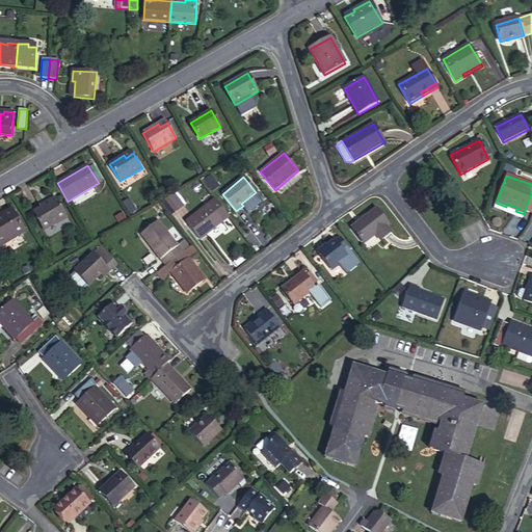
[(32,211),(43,229),(54,222),(56,224),(67,218),(55,197),(47,203),(49,205),(41,210),(40,207),(32,211)]
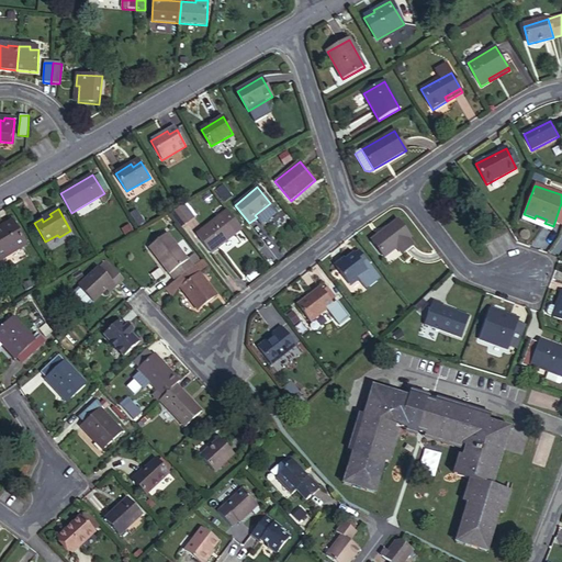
[(187,222),(177,209),(168,214),(180,228),(187,222)]
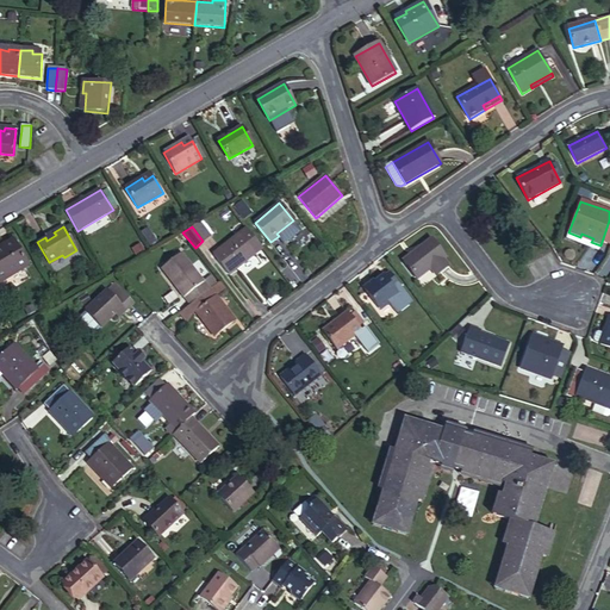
[(580,237),(568,232),(566,240),(598,251),(601,246),(591,242),(580,237)]
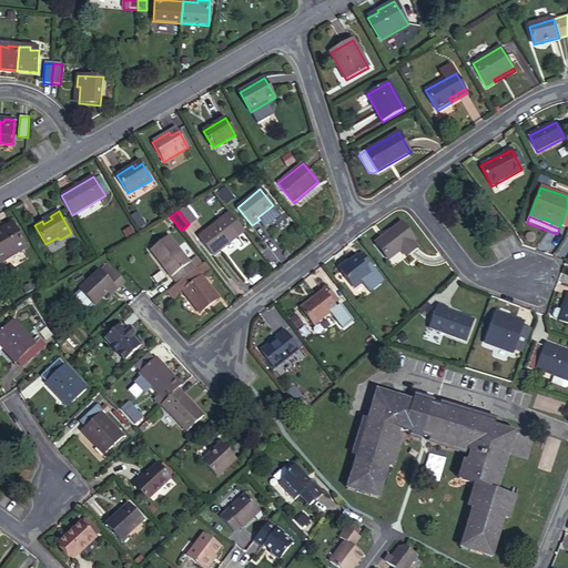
[(223,217),(199,237),(213,256),(239,236),(223,217)]
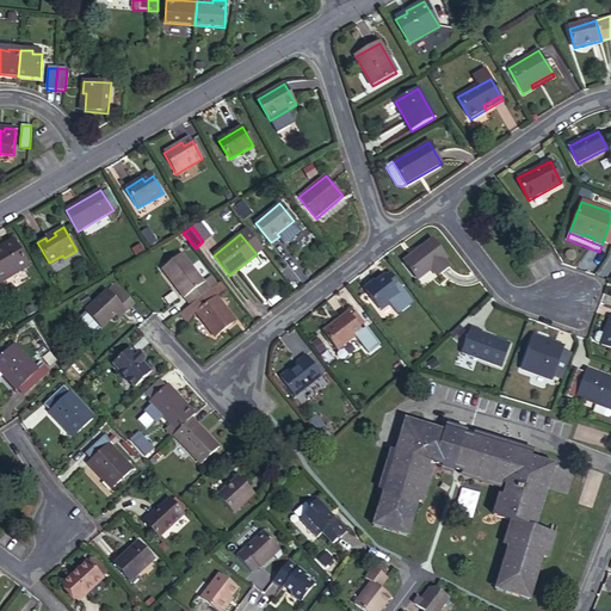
[(5,248),(0,251),(0,283),(29,266),(12,239),(2,245),(5,248)]
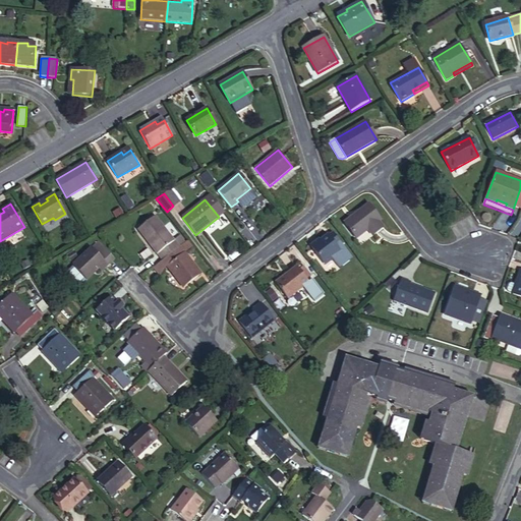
[(368,205),(344,223),(356,239),(367,230),(372,236),(383,228),(378,222),(380,220),(368,205)]
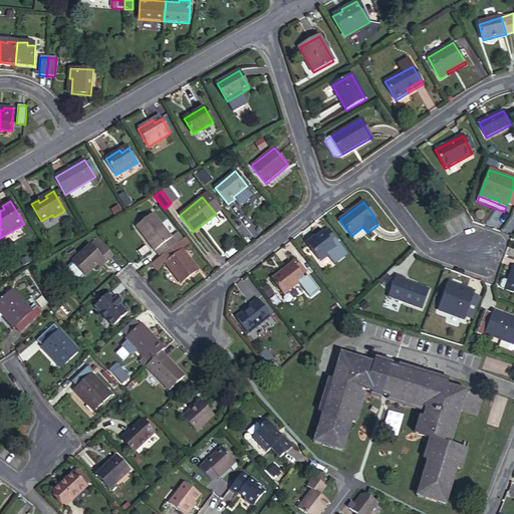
[(161,256),(177,243),(172,238),(153,214),(137,226),(155,251),(156,250),(161,256)]
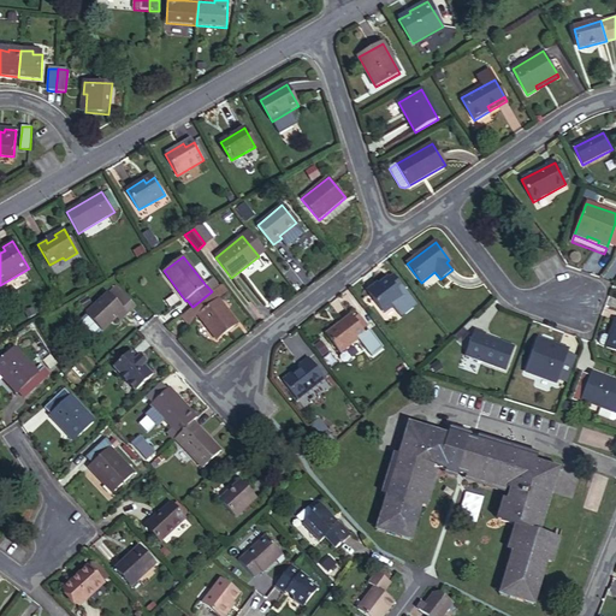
[(63,258),(49,265),(52,267),(65,260),(63,258)]
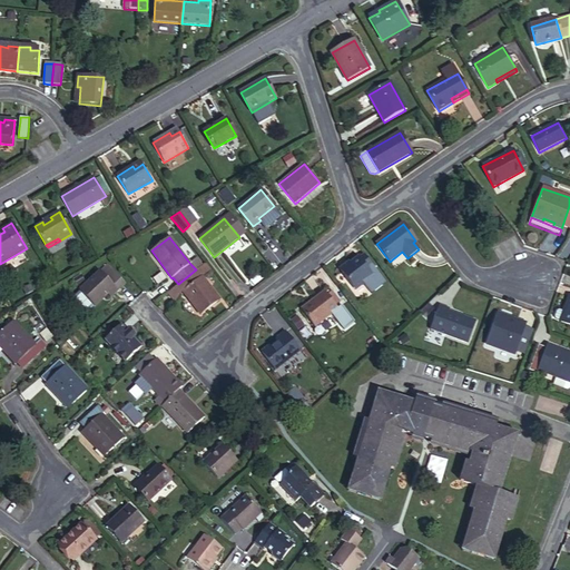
[(340,271),(353,287),(362,281),(363,283),(373,276),(370,272),(367,269),(373,265),(366,257),(361,262),(359,258),(351,264),(349,263),(340,271)]
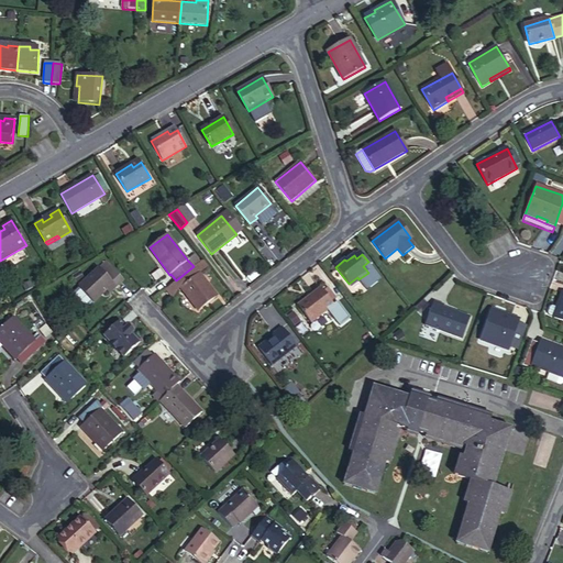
[(188,261),(194,266),(199,262),(195,255),(188,261)]
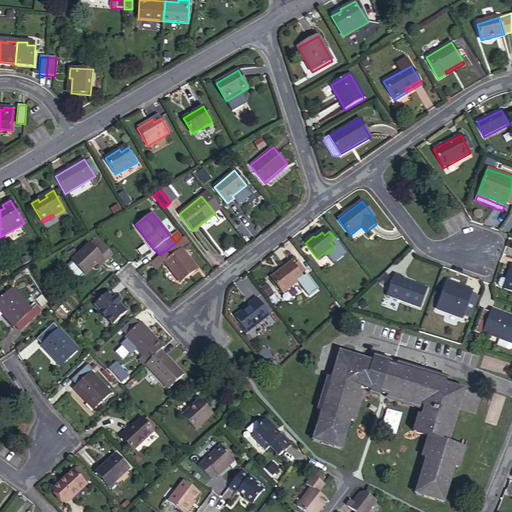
[(97,237),(90,244),(106,260),(112,254),(97,237)]
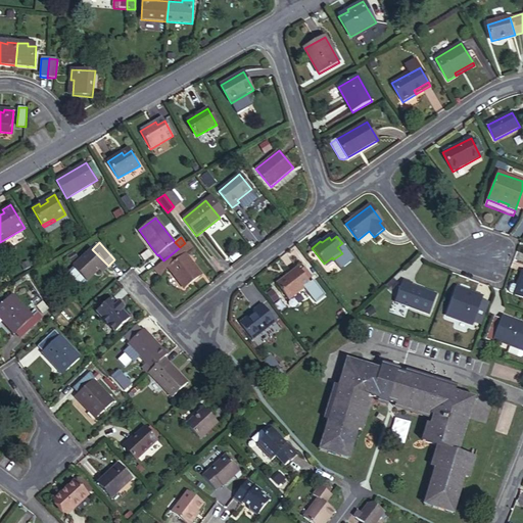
[(185,243),(180,247),(184,253),(192,248),(187,242),(185,243)]
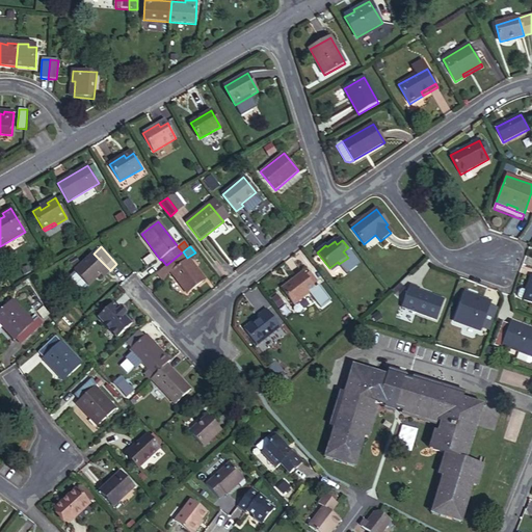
[(187,258),(183,251),(166,265),(170,271),(187,293),(205,280),(187,258)]
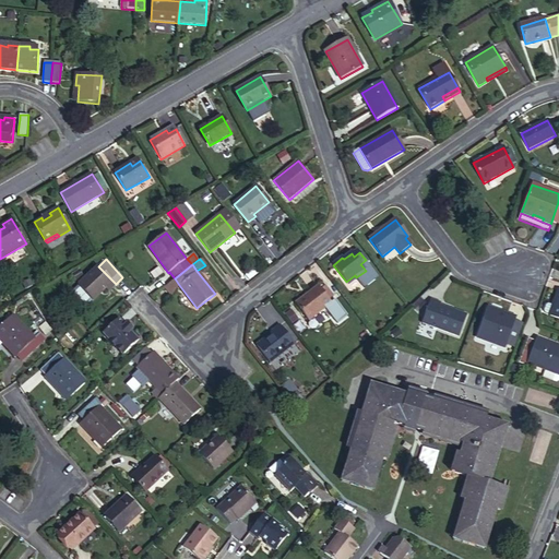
[(98,266),(78,286),(92,301),(105,289),(108,292),(116,284),(98,266)]
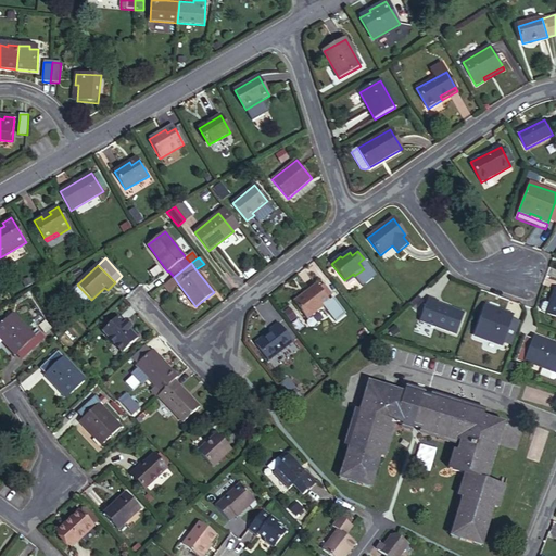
[(78,268),(72,273),(76,279),(83,275),(78,268)]
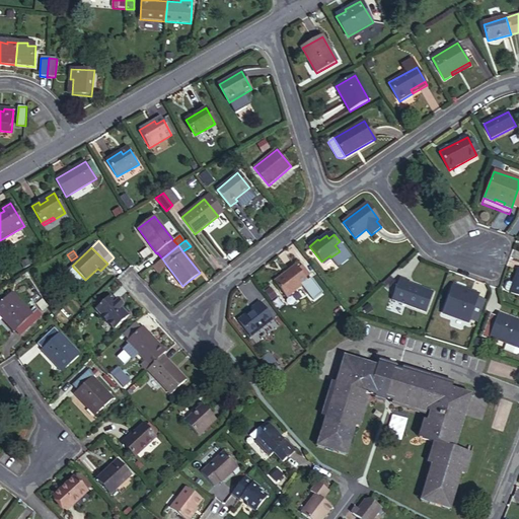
[(329,255),(321,262),(323,265),(330,257),(329,255)]
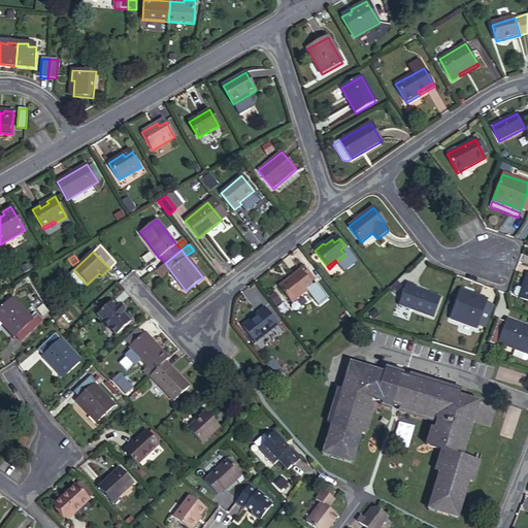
[(165,263),(157,269),(163,277),(169,269),(165,263)]
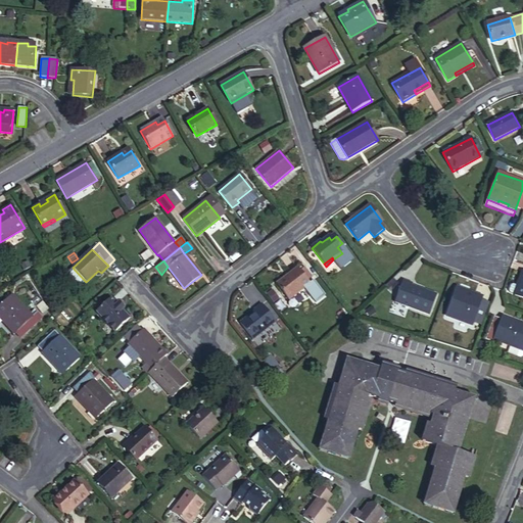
[(297,267),(276,284),(288,300),(311,283),(308,280),(300,270),(297,267)]
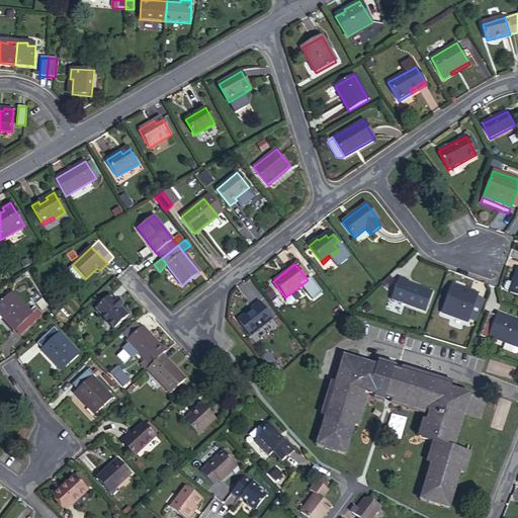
[(301,264),(297,267),(306,277),(309,274),(301,264)]
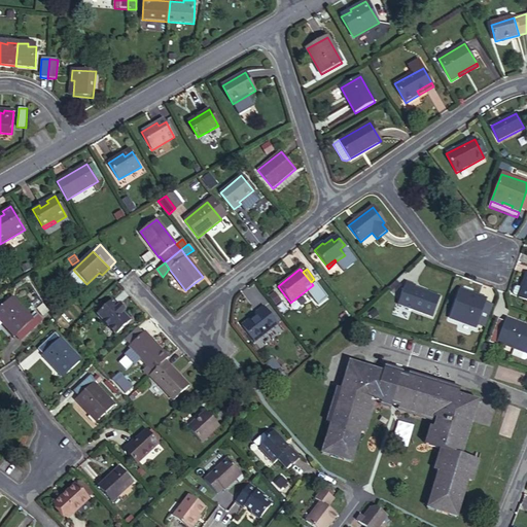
[(526,277),(523,288),(521,288),(517,299),(526,302),(526,277)]
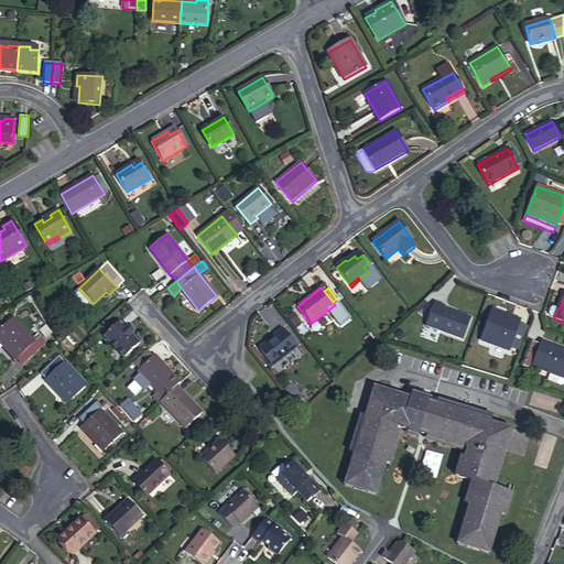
[(444,304),(434,301),(425,325),(463,338),(470,317),(443,307),(444,304)]
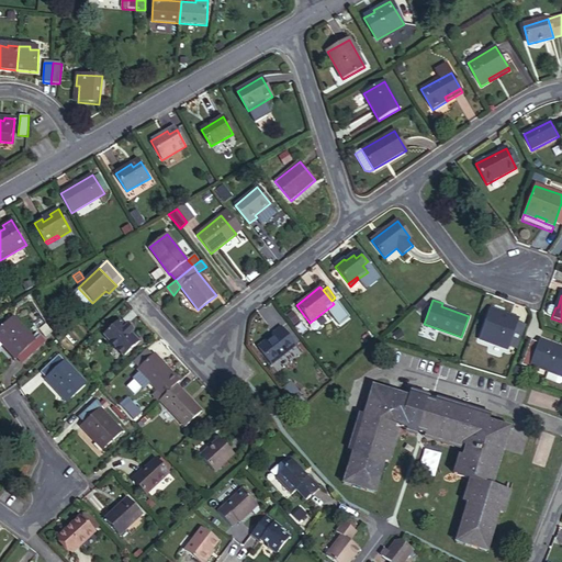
[(510,317),(490,311),(480,338),(508,348),(509,346),(518,321),(519,318),(512,315),(510,317)]
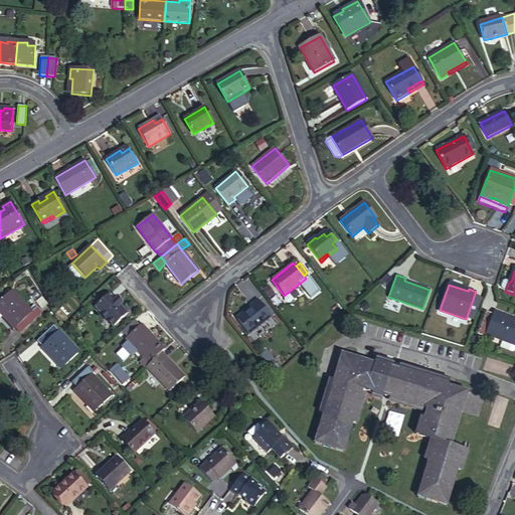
[(267,286),(261,291),(266,297),(272,292),(267,286)]
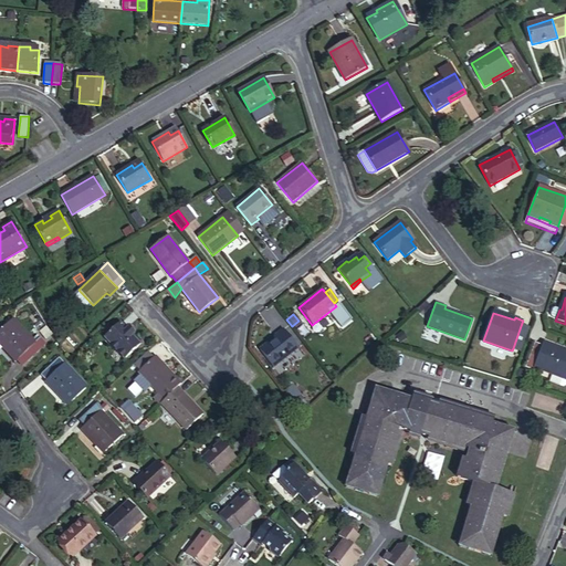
[(13,320),(0,333),(0,342),(4,346),(2,347),(16,360),(22,355),(28,362),(46,344),(40,337),(35,343),(13,320)]
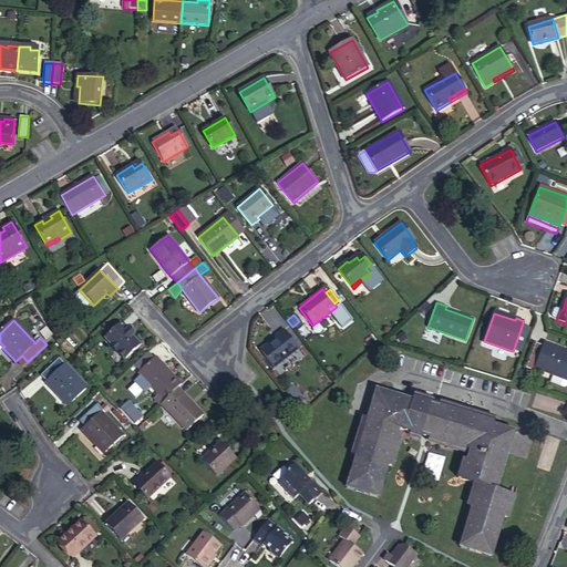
[(532,327),(523,323),(514,349),(522,352),(532,327)]
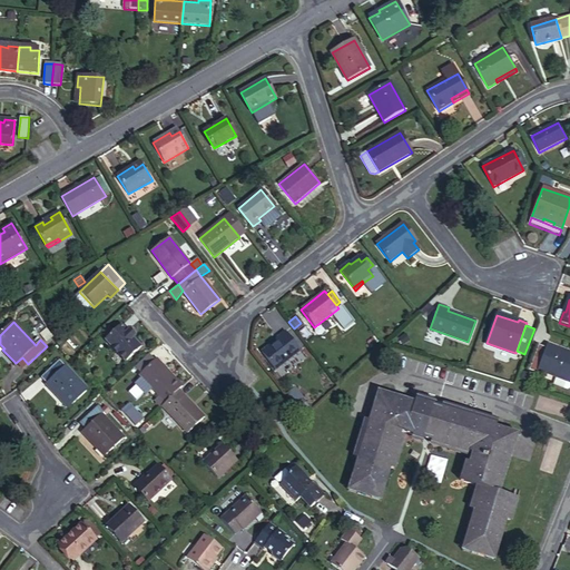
[(130,336),(134,333),(130,330),(127,333),(120,326),(105,342),(125,363),(141,347),(134,338),(130,336)]
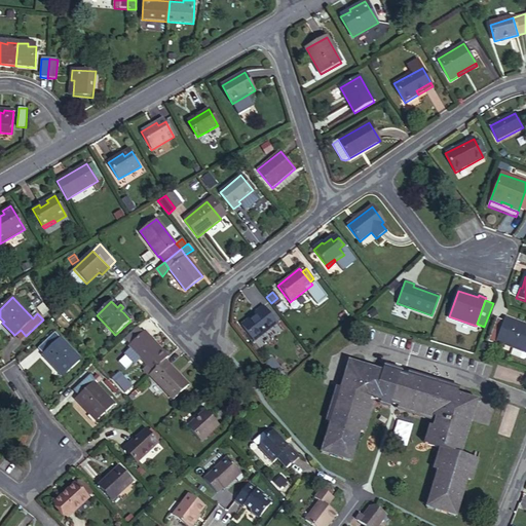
[(42,304),(37,309),(42,315),(47,310),(42,304)]
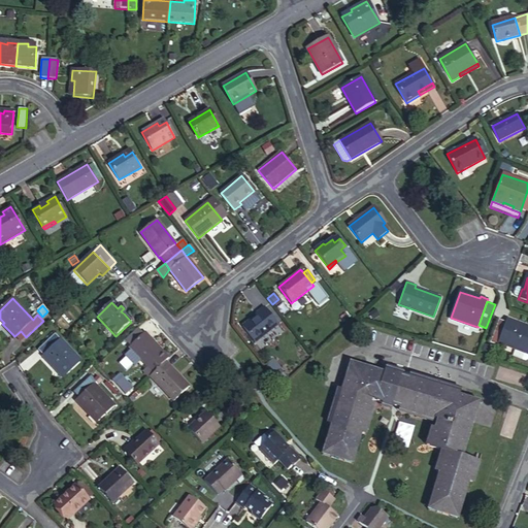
[(259,315),(242,327),(255,342),(277,324),(264,306),(257,312),(259,315)]
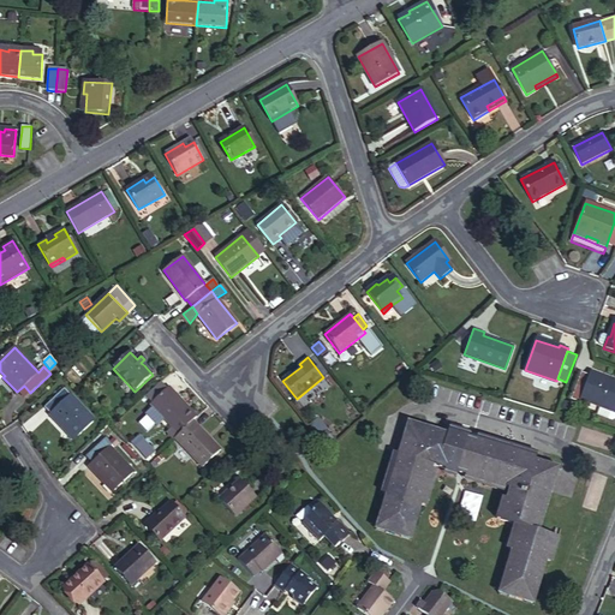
[(435,363),(428,366),(431,374),(439,370),(435,363)]
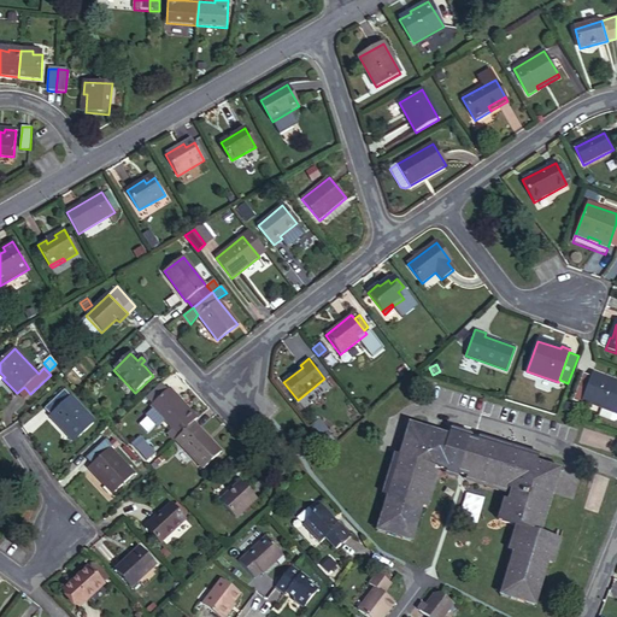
[(615,411),(616,404),(616,383),(611,382),(612,380),(593,372),(592,376),(582,372),(573,399),(581,403),(583,400),(615,411)]
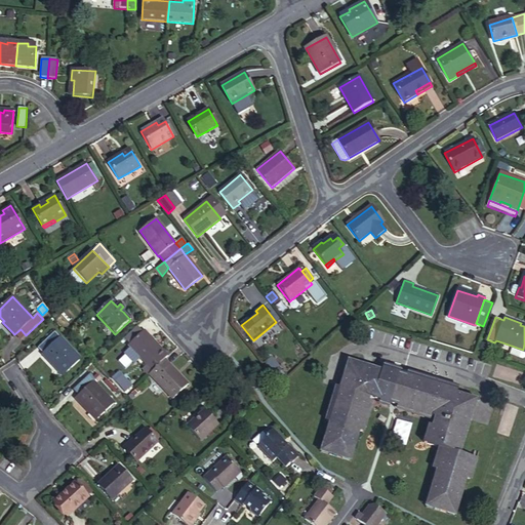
[(164,359),(168,356),(145,330),(128,346),(152,371),(164,359)]
